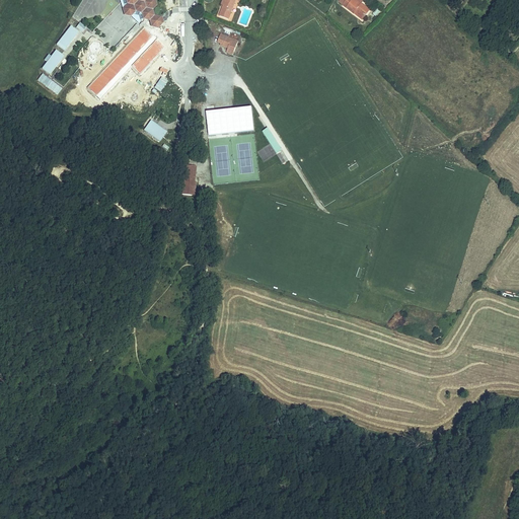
[(127,0),(129,3),(135,5),(137,11),(144,13),(146,20),(152,22),(153,28),(159,29),(164,25),(163,21),(161,21),(161,18),(156,16),(153,10),(158,6),(156,0),(127,0)]
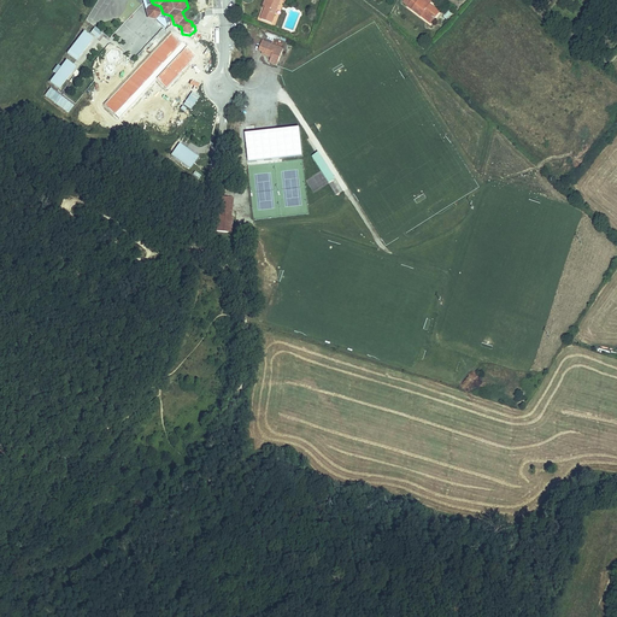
[(269,0),(265,9),(262,19),(272,24),(281,1),(278,0),(269,0)]
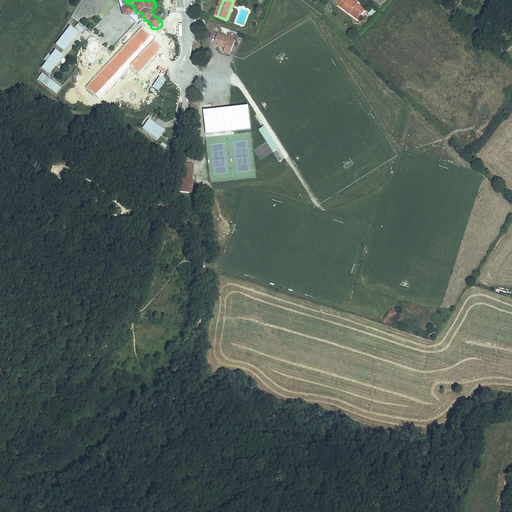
[(351,12),(359,19),(364,13),(354,4),(353,6),(347,1),(347,0),(340,0),(337,5),(349,15),(351,12)]
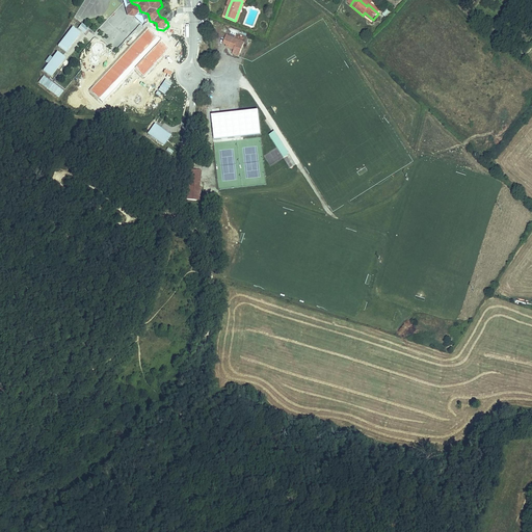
[(135,16),(140,11),(138,5),(132,3),(127,8),(129,14),(135,16)]
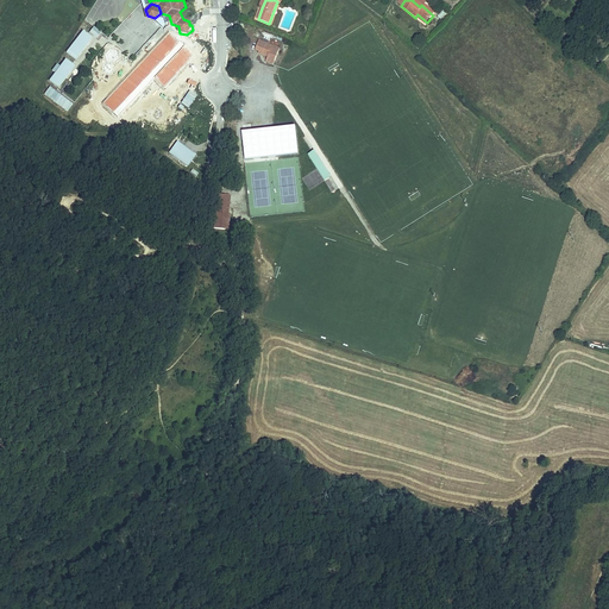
[(161,13),(155,18),(164,27),(171,24),(169,16),(161,13)]
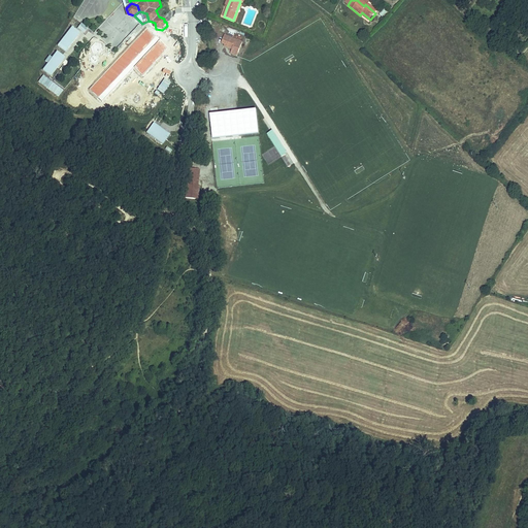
[(362,12),(360,15),(368,22),(370,20),(362,12)]
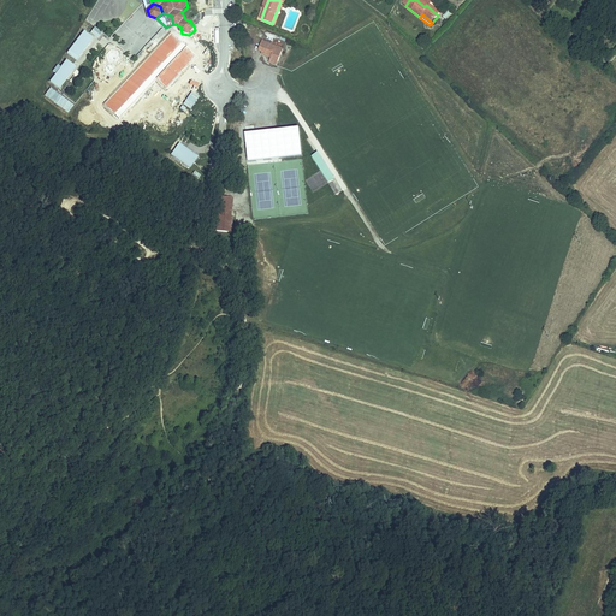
[(86,31),(69,52),(76,59),(94,39),(86,31)]
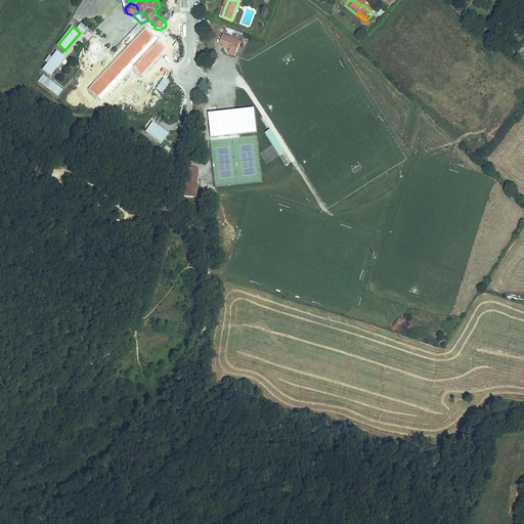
[(146,29),(90,89),(97,96),(155,36),(146,29)]
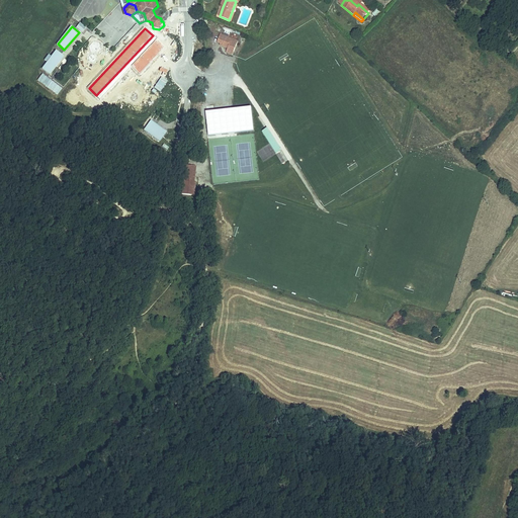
[(237,44),(219,36),(216,45),(219,46),(218,48),(221,49),(222,47),(224,48),(224,50),(227,52),(226,56),(231,58),(237,44)]
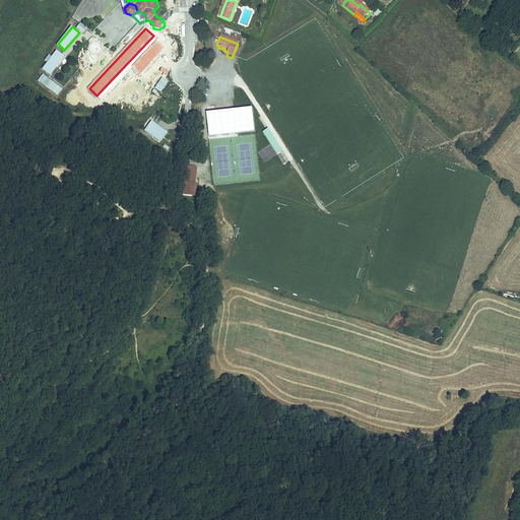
[(166,47),(157,39),(132,65),(140,73),(166,47)]
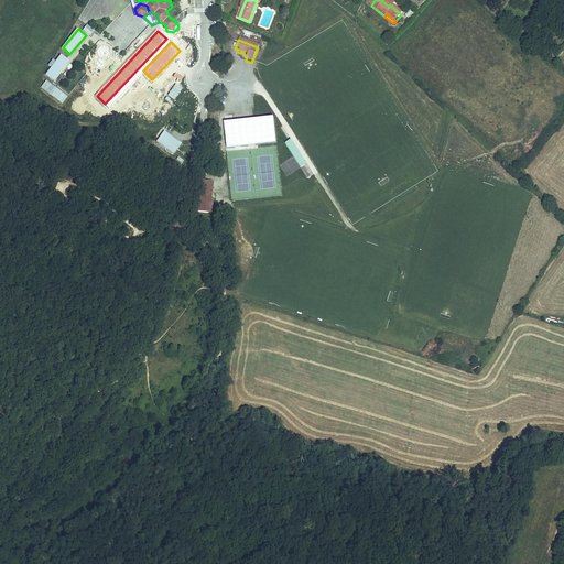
[(97,57),(116,73),(123,63),(105,49),(97,57)]
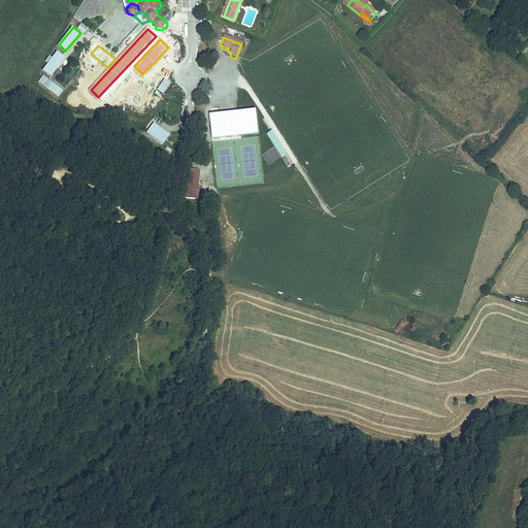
[(51,76),(66,57),(58,51),(53,57),(50,55),(45,61),(48,63),(42,69),(51,76)]
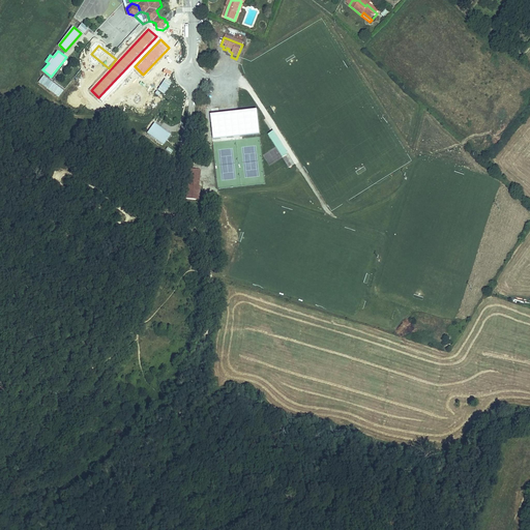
[(88,57),(80,68),(89,75),(97,64),(88,57)]
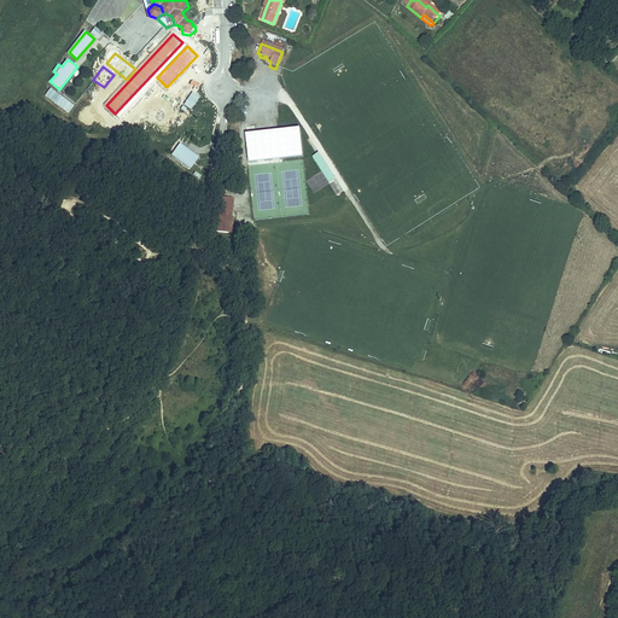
[(254,176),(252,159),(302,156),(299,127),(244,130),(248,176),(254,176)]
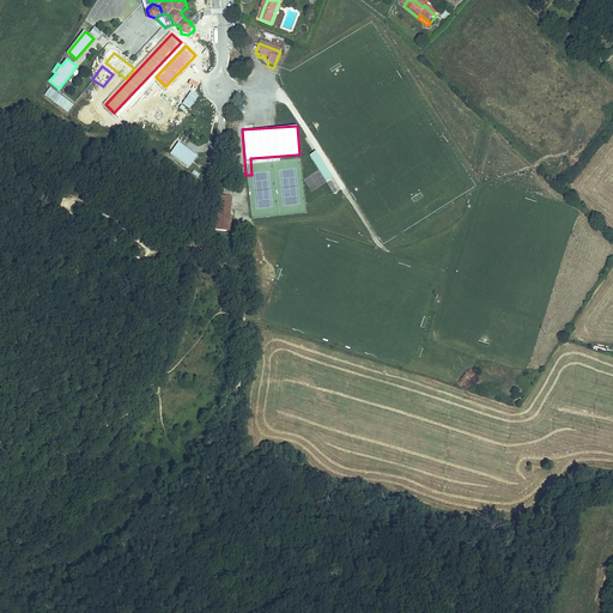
[(178,143),(171,153),(190,165),(198,155),(178,143)]
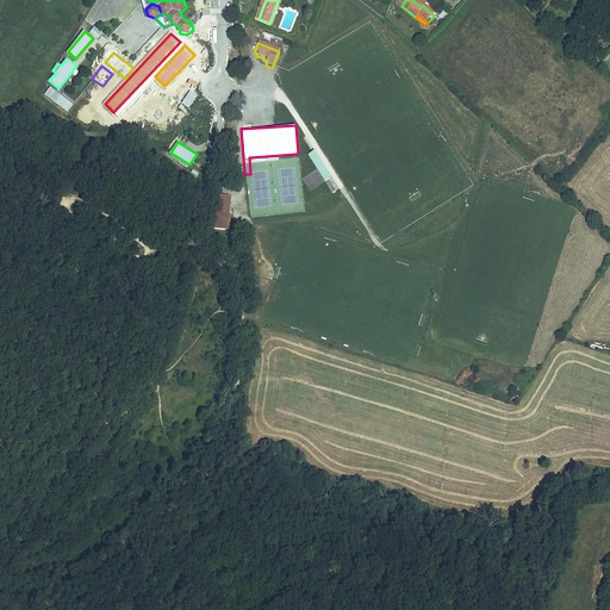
[(309,157),(325,182),(328,180),(330,179),(315,154),(309,157)]
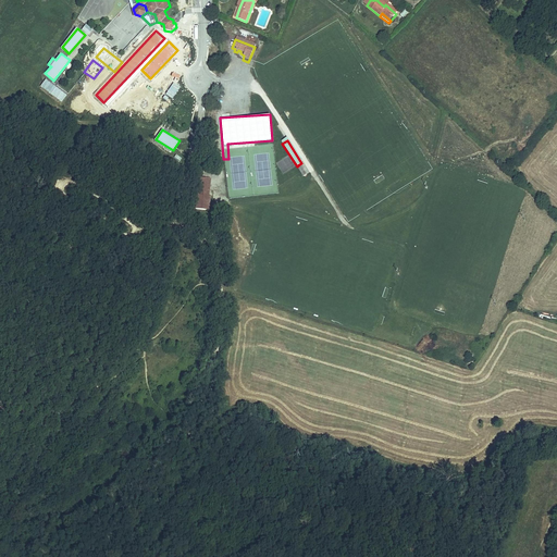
[(299,164),(297,166),(304,178),(306,176),(299,164)]
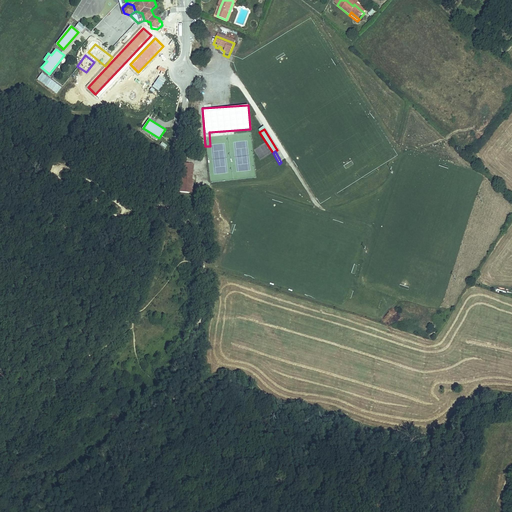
[(182,178),(180,191),(194,194),(196,180),(194,180),(191,179),(192,176),(194,177),(196,163),(186,162),(184,178),(182,178)]
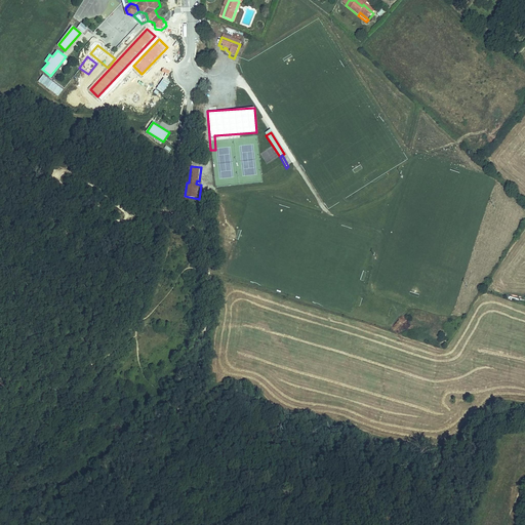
All buildings are outlined.
